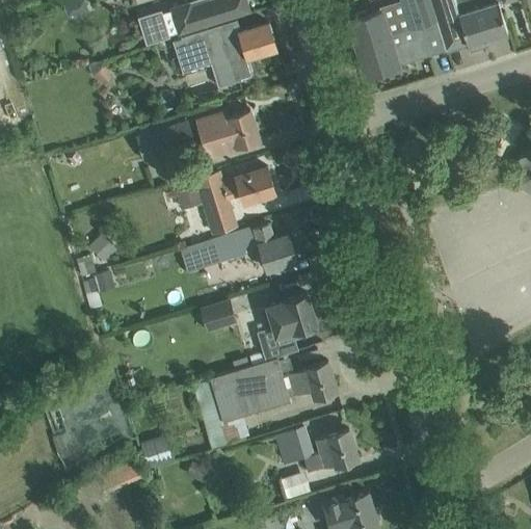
[(89,10),(85,0),(78,0),(64,4),(69,17),(89,10)]
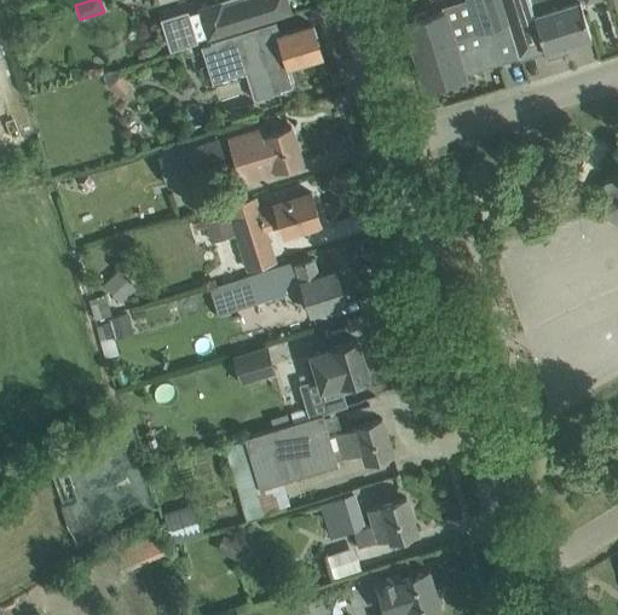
[(244,0),(225,6),(224,1),(198,9),(208,39),(290,13),(286,0),(244,0)]
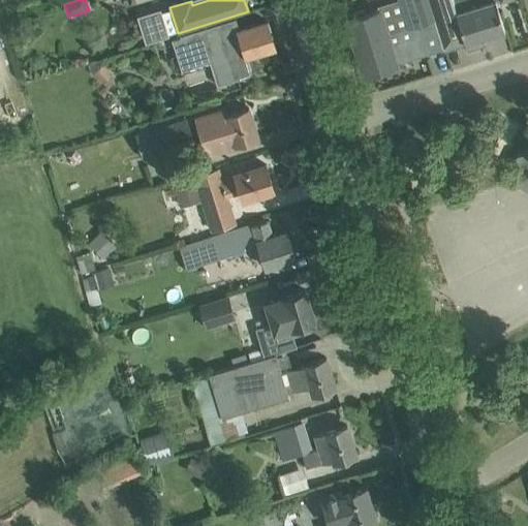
[(380,10),(347,21),(355,45),(435,21),(428,0),(400,0),(404,13),(382,20),(380,10)]
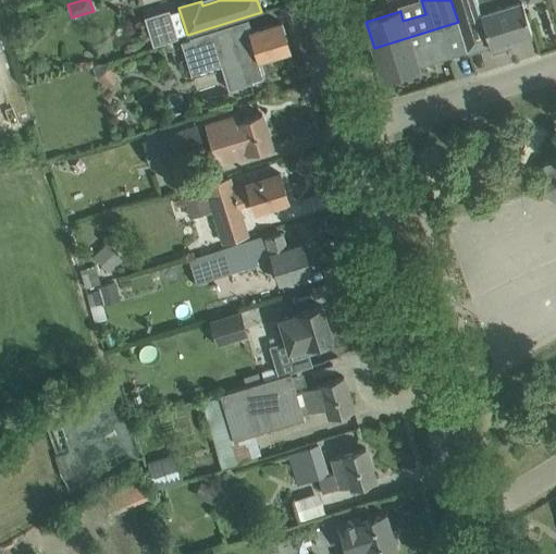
[(451,0),(458,22),(467,54),(468,53),(468,52),(490,45),(493,52),(507,48),(508,41),(532,34),(521,0),(526,0),(528,3),(538,0),(451,0)]
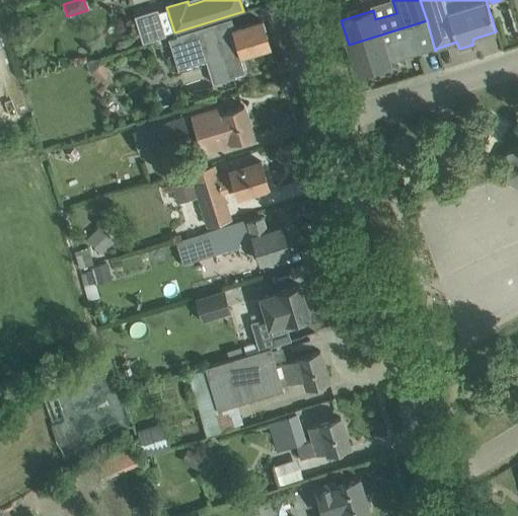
[(167,37),(158,10),(136,17),(144,44),(167,37)]
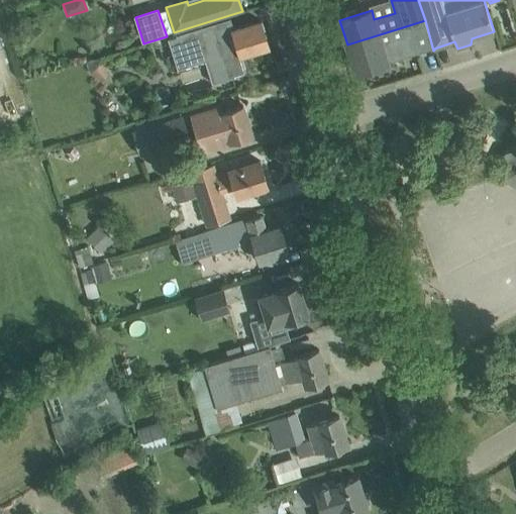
[(262,23),(242,29),(235,31),(232,20),(230,20),(230,21),(181,36),(181,38),(172,41),(179,64),(188,62),(190,68),(210,62),(216,84),(247,75),(241,57),(270,48),(262,23)]
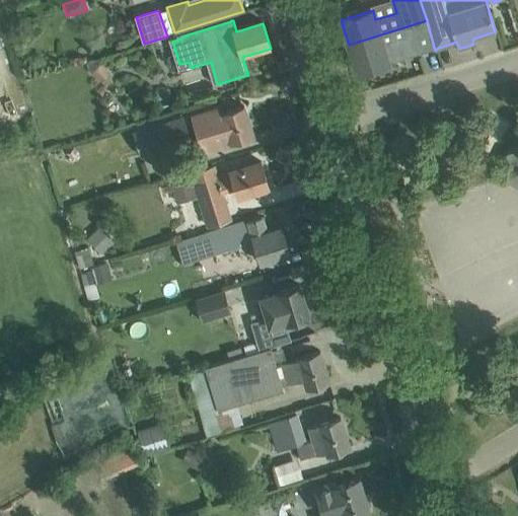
[(427,20),(349,45),(358,75),(435,51),(427,20)]
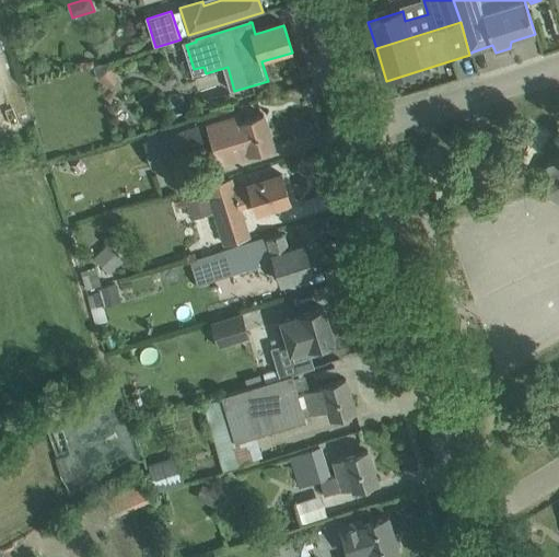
[(264,116),(241,124),(251,154),(274,148),(264,116)]
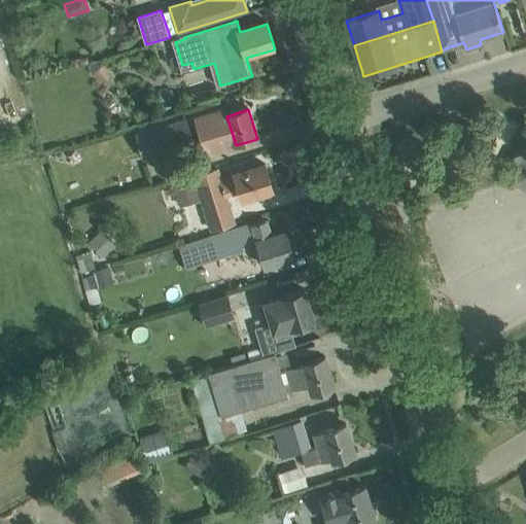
[(225,111),(197,120),(208,154),(236,145),(226,116),(225,111)]
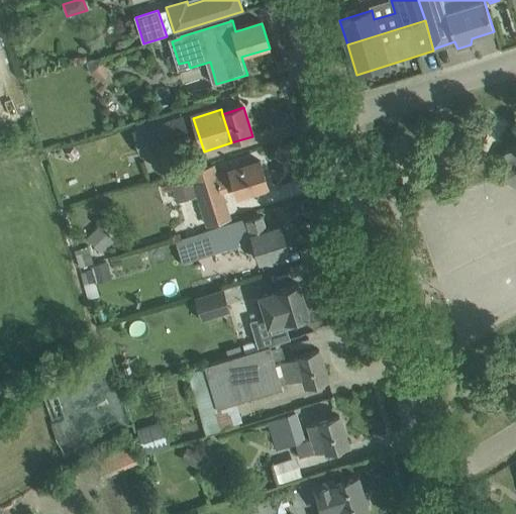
[(184,116),(133,132),(141,157),(191,141),(184,116)]
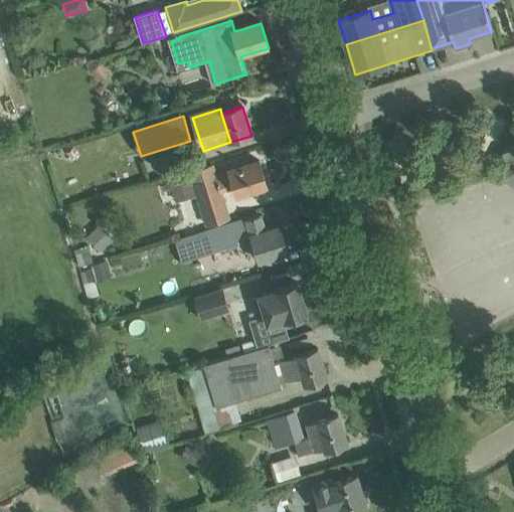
[(502,173),(506,180),(513,185),(513,150),(509,152),(504,157),(501,165),(502,173)]
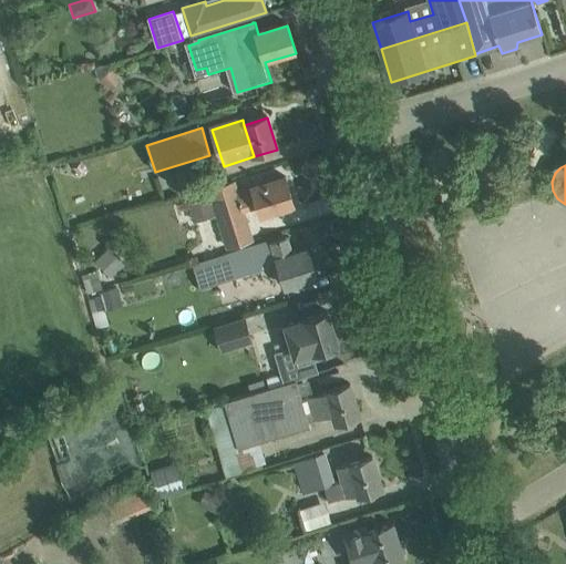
[(235,184),(214,190),(211,191),(228,249),(253,242),(244,213),(258,208),(260,217),(295,206),(286,178),(237,193),(235,184)]
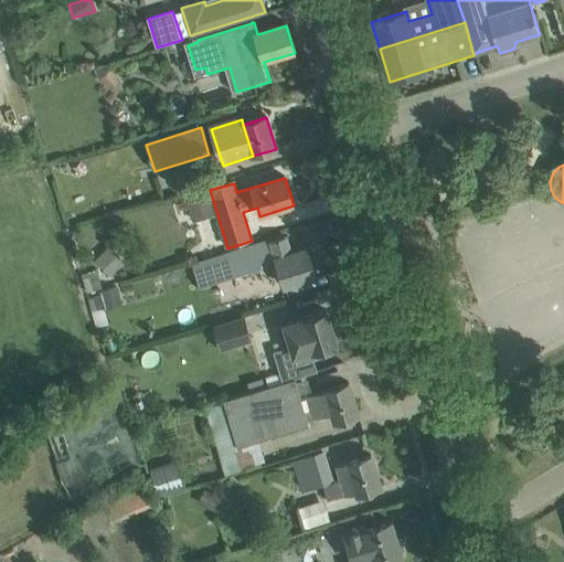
[(255,246),(193,266),(200,288),(262,269),(261,264),(276,258),(285,287),(316,277),(308,250),(291,255),(286,239),(256,247),(255,246)]
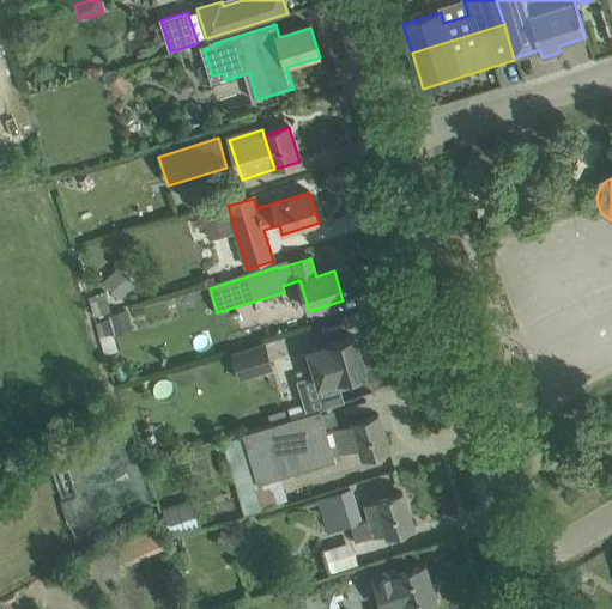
[(123,299),(139,286),(123,268),(108,281),(123,299)]
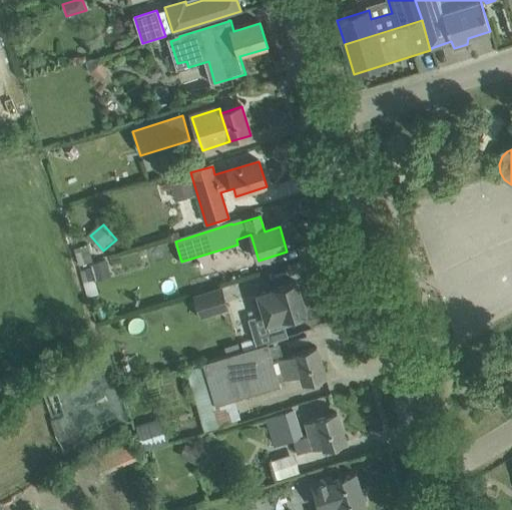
[(109,261),(87,268),(91,282),(113,275),(109,261)]
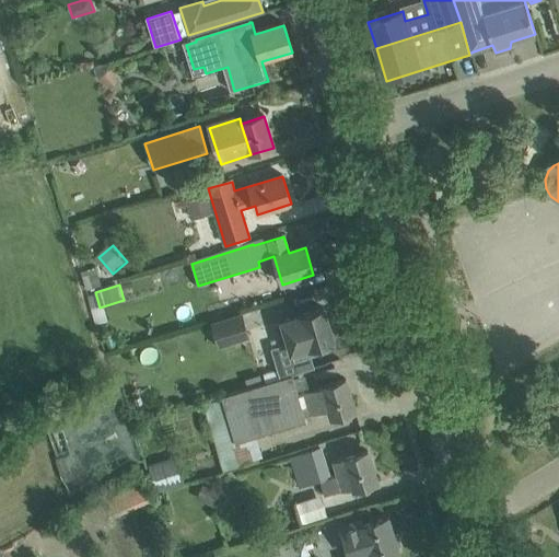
[(324,310),(300,316),(300,317),(282,323),(294,362),(328,352),(326,344),(334,340),(324,310)]
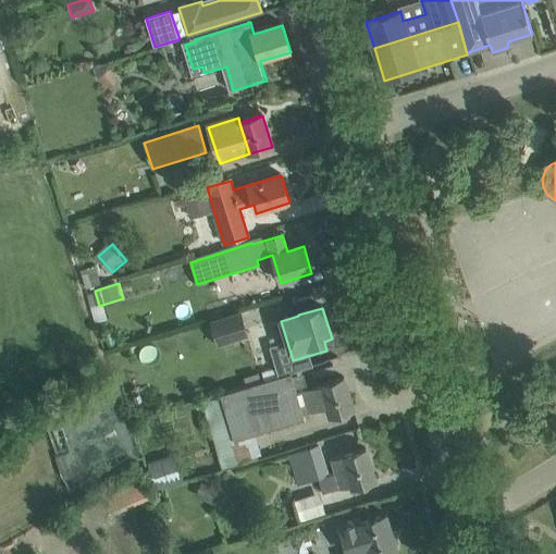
[(211,322),(218,345),(249,335),(243,312),(211,322)]
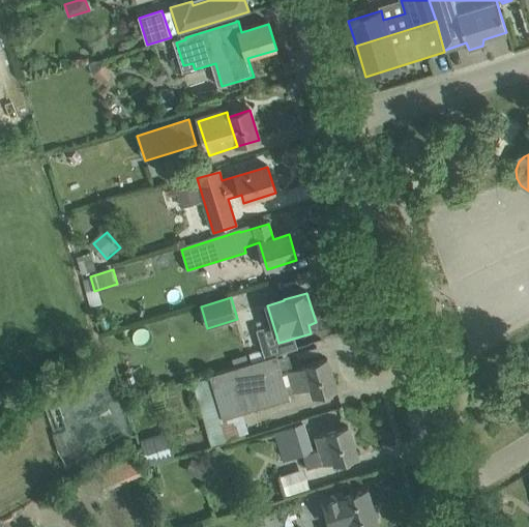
[(210,379),(193,384),(211,446),(246,436),(240,415),(291,399),(289,394),(284,376),(282,372),(278,359),(276,355),(266,358),(209,376),(210,379)]
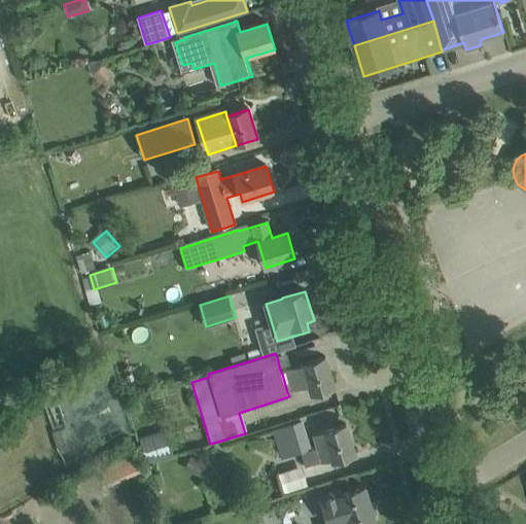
[(286,373),(282,374),(287,392),(300,389),(310,386),(313,394),(335,387),(325,358),(304,364),(304,365),(285,371),(286,373)]
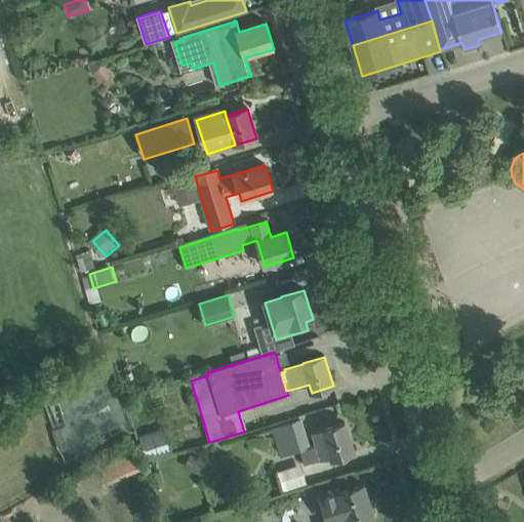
[(345,424),(325,430),(322,431),(322,432),(313,435),(317,447),(310,449),(301,420),(272,430),(280,458),(299,452),(305,466),(331,457),(331,460),(354,453),(345,424)]
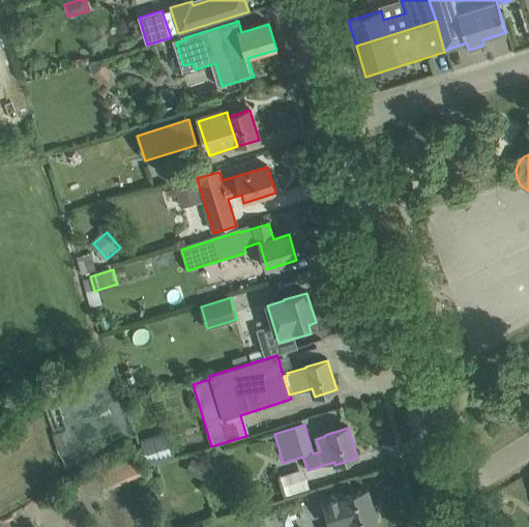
[(166,432),(141,439),(149,463),(173,457),(166,432)]
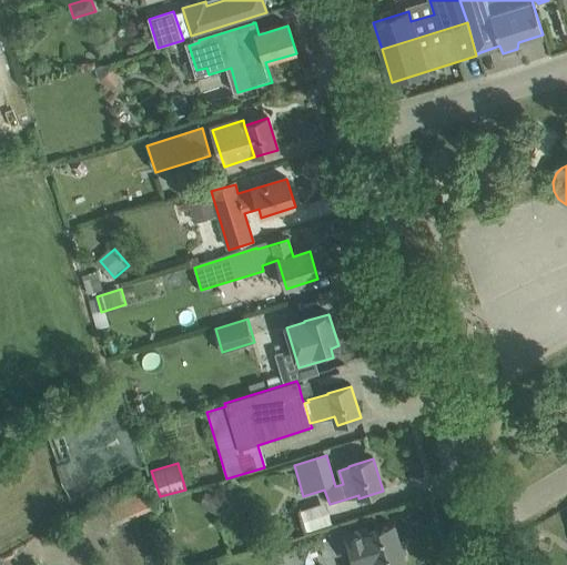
[(149,491),(108,508),(115,526),(155,508),(149,491)]
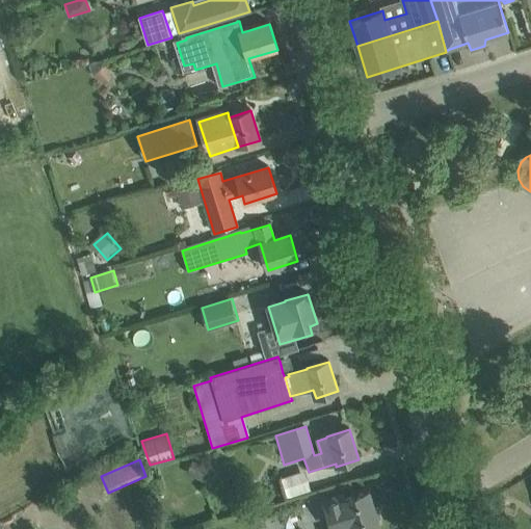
[(342,497),(323,502),(332,528),(349,528),(348,526),(349,525),(350,528),(371,528),(379,526),(378,522),(381,518),(379,508),(374,508),(369,493),(343,501),(342,497)]
